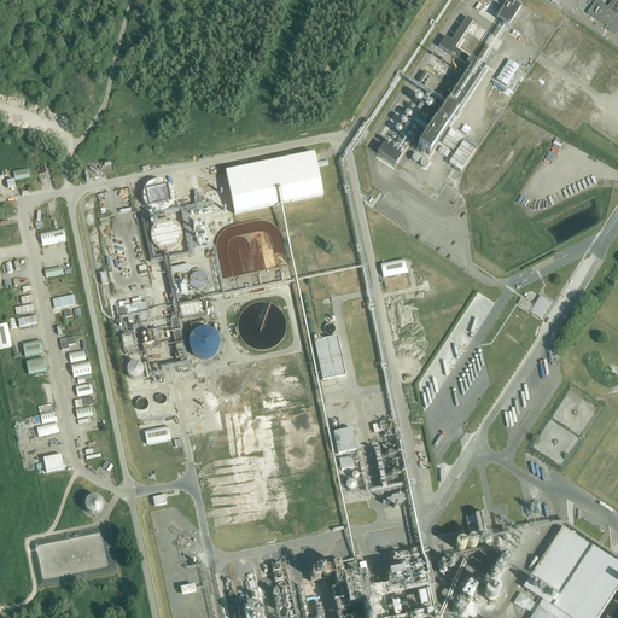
[(508,27),(522,7),(511,0),(491,0),(491,1),(502,9),(496,18),(508,27)]
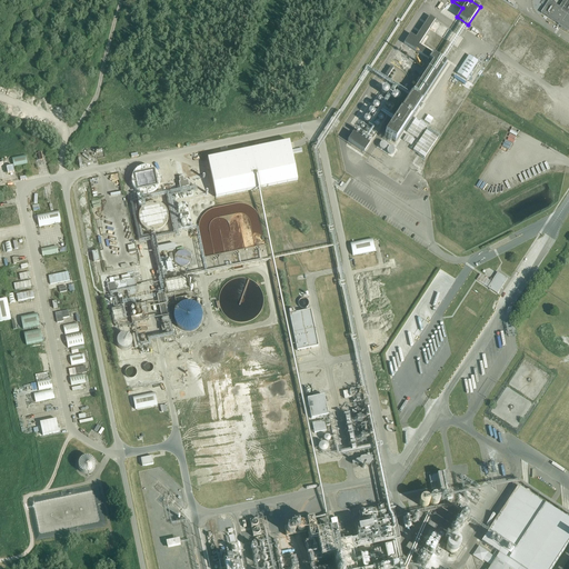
[(568,0),(565,0),(560,8),(550,0),(541,13),(568,31),(568,0)]
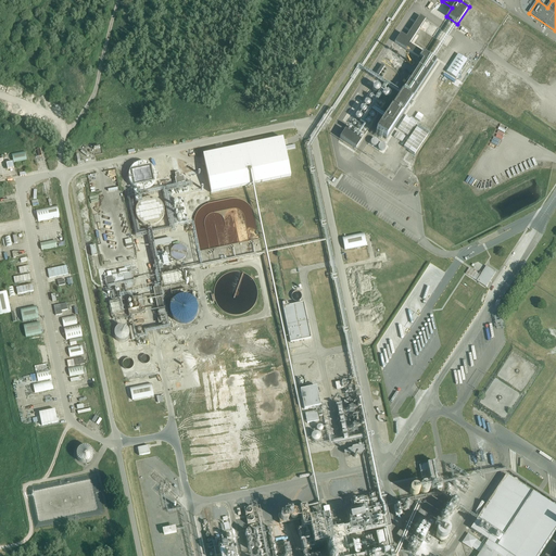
[(386,139),(436,62),(409,45),(425,20),(419,16),(406,37),(401,34),(394,42),(424,61),(376,133),(386,139)]
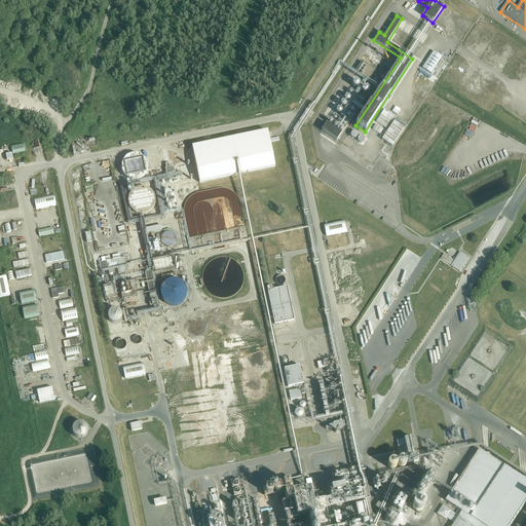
[(430,74),(442,58),(434,51),(422,68),(430,74)]
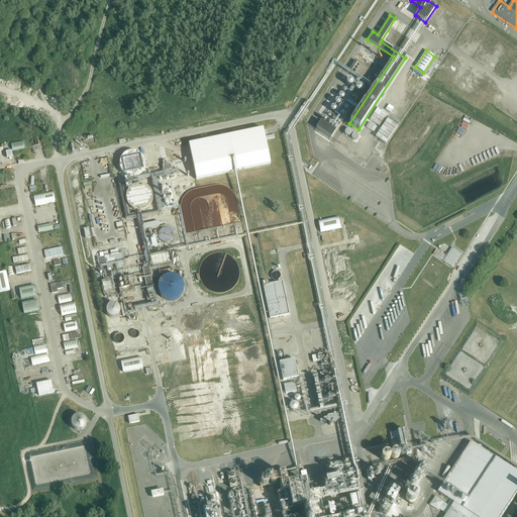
[(316,128),(330,138),(335,131),(321,121),(316,128)]
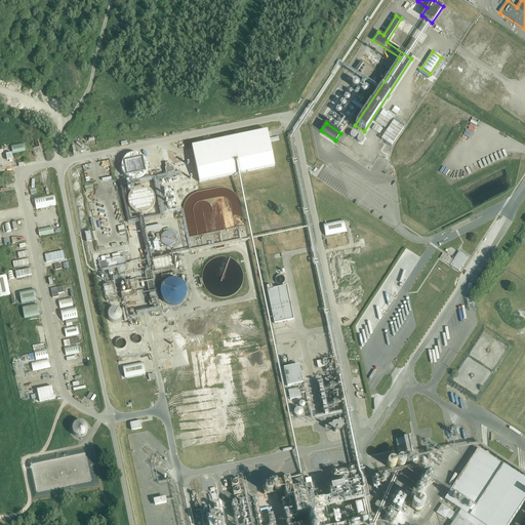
[(375,124),(371,129),(379,134),(382,129),(375,124)]
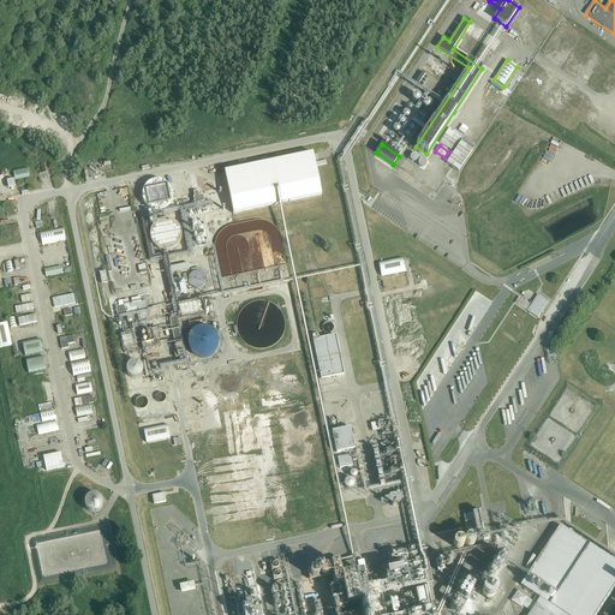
[(226,173),(234,213),(321,195),(312,155),(312,154),(225,172),(225,173),(226,173)]
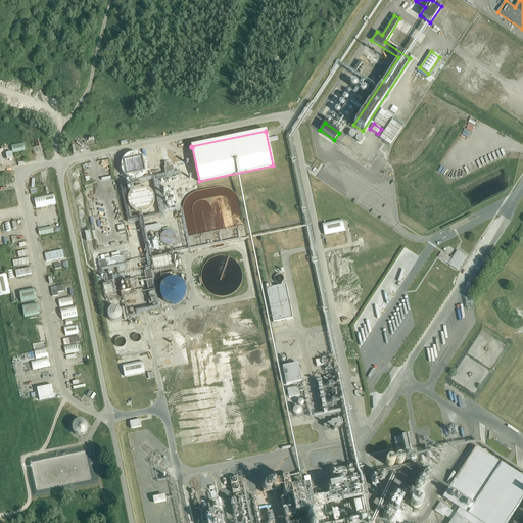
[(18,151),(27,149),(25,141),(16,143),(18,151)]
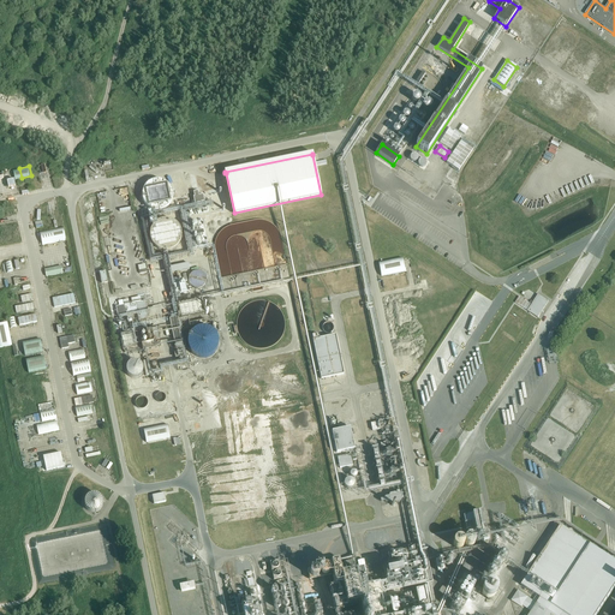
[(0,184),(1,192),(11,191),(7,172),(0,172),(0,184)]
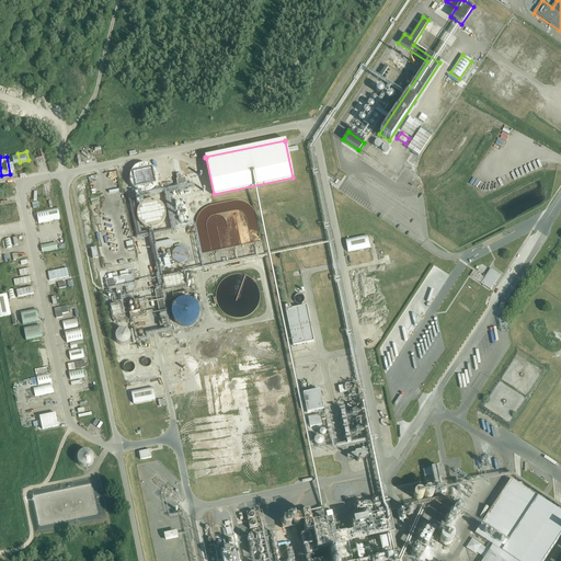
[(176,179),(175,180),(176,185),(185,183),(184,178),(180,179),(179,174),(176,175),(176,179)]
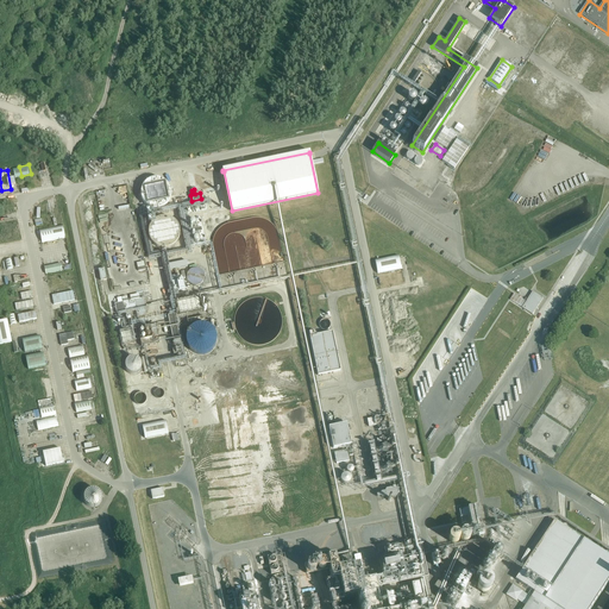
[(182,234),(180,223),(154,226),(155,232),(151,232),(152,237),(156,237),(156,240),(159,239),(161,242),(176,240),(176,236),(182,234)]
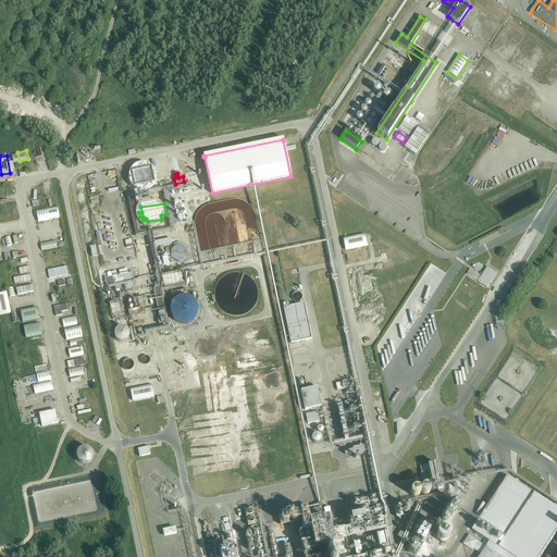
[(38,222),(59,218),(57,206),(36,210),(38,222)]
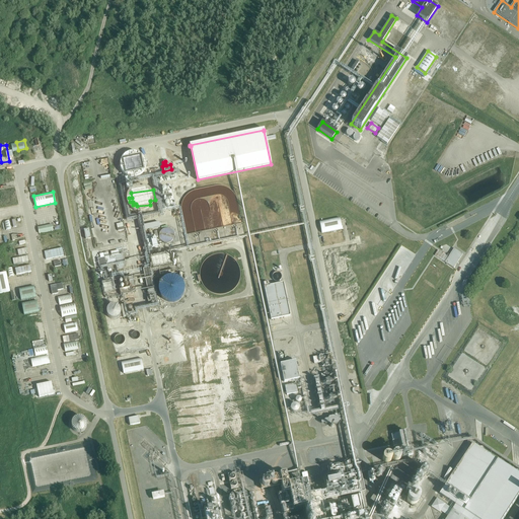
[(344,229),(342,217),(321,221),(323,233),(344,229)]
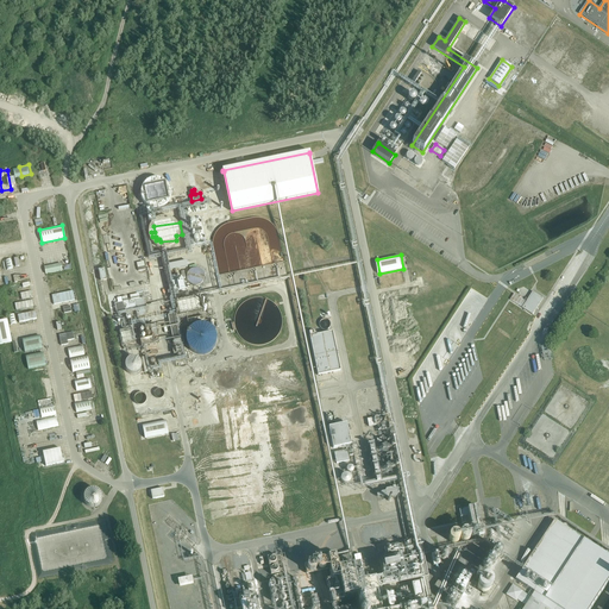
[(12,258),(4,261),(6,270),(14,268),(12,258)]
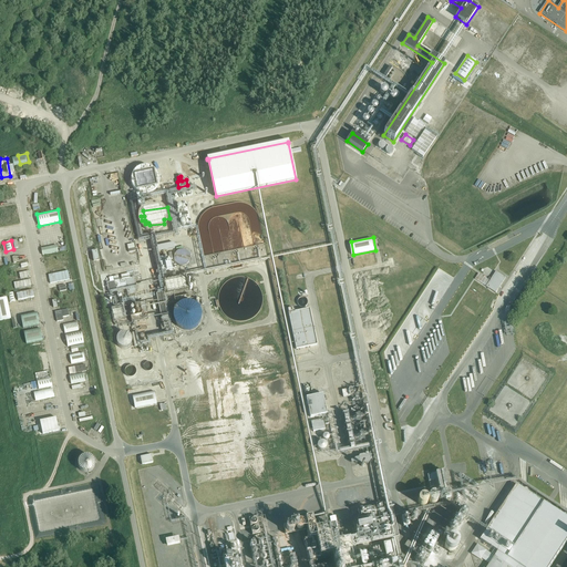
[(58,253),(55,245),(41,248),(42,255),(58,253)]
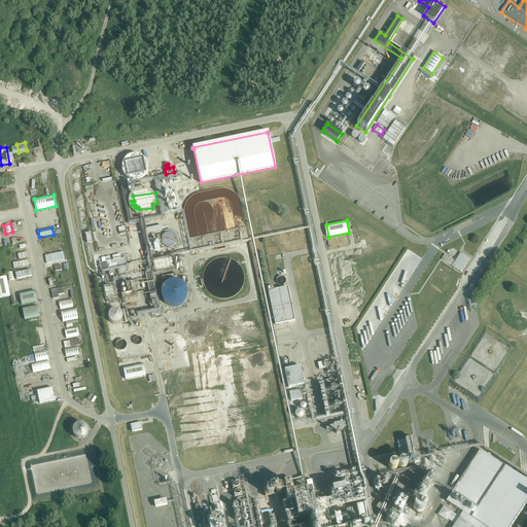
[(177,241),(177,239),(177,238),(177,237),(176,235),(175,234),(174,233),(172,233),(171,232),(170,232),(168,232),(167,233),(166,233),(165,234),(164,235),(163,236),(163,238),(163,239),(163,241),(163,242),(163,243),(164,244),(166,245),(167,246),(168,246),(170,247),(171,246),(172,246),(174,246),(175,245),(176,244),(176,242),(177,241)]
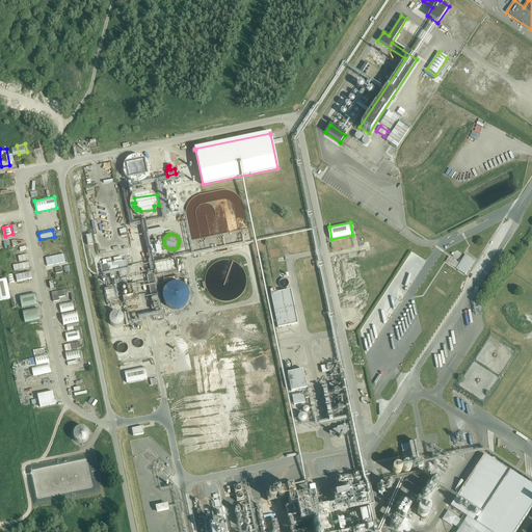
[(466,242),(459,249),(462,253),(469,244),(466,242)]
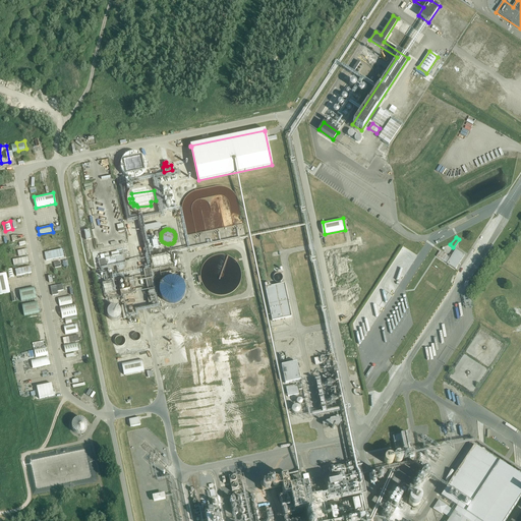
[(156,239),(147,241),(149,248),(157,247),(156,239)]
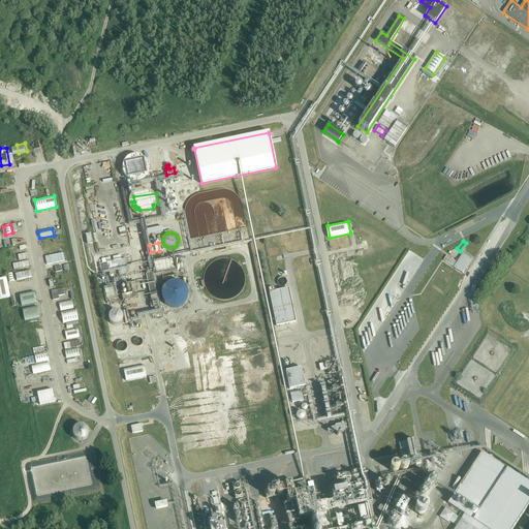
[(28,252),(20,254),(21,260),(30,258),(28,252)]
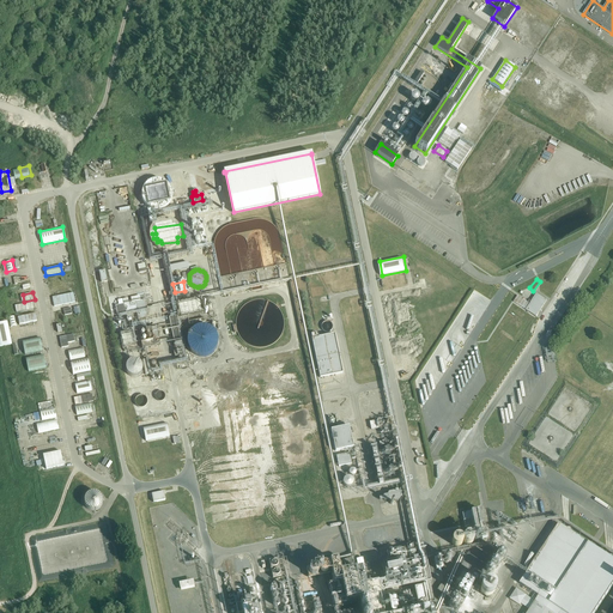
[(517,296),(514,302),(526,310),(536,317),(547,301),(536,293),(530,304),(517,296)]
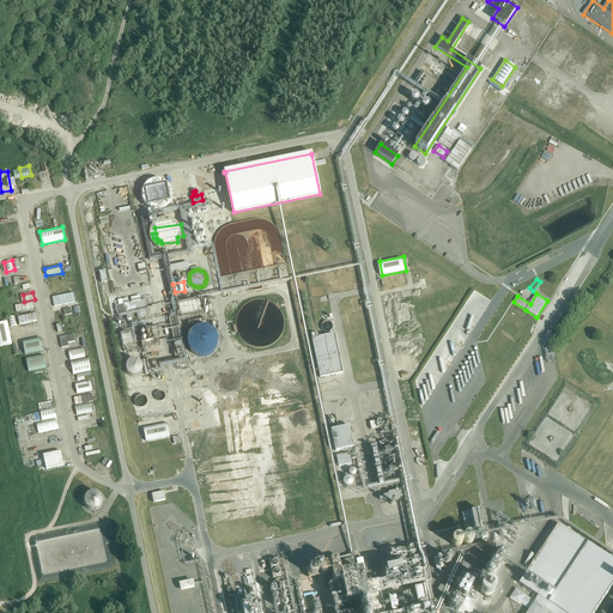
[(149,316),(145,299),(134,302),(138,319),(149,316)]
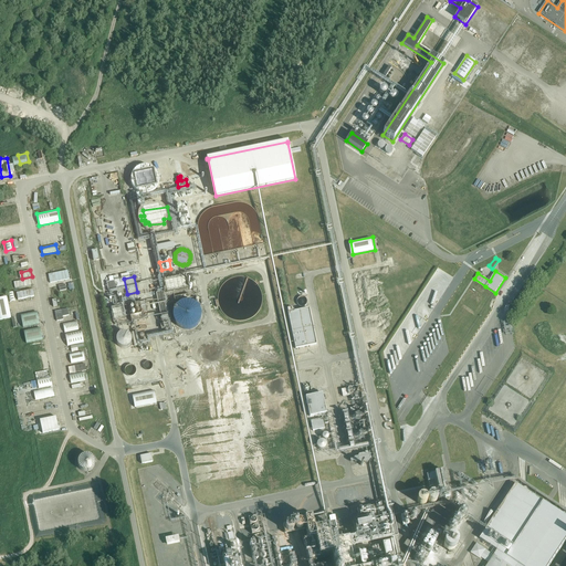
[(165,293),(187,289),(185,276),(165,281),(166,289),(164,289),(165,293)]
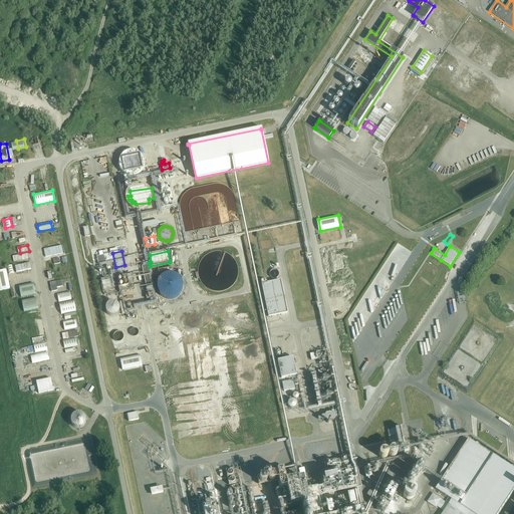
[(14,265),(15,272),(30,269),(29,263),(14,265)]
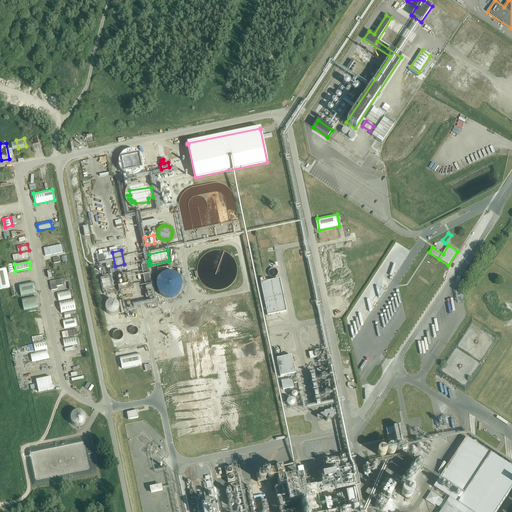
[(6,268),(0,269),(0,289),(10,287),(6,268)]
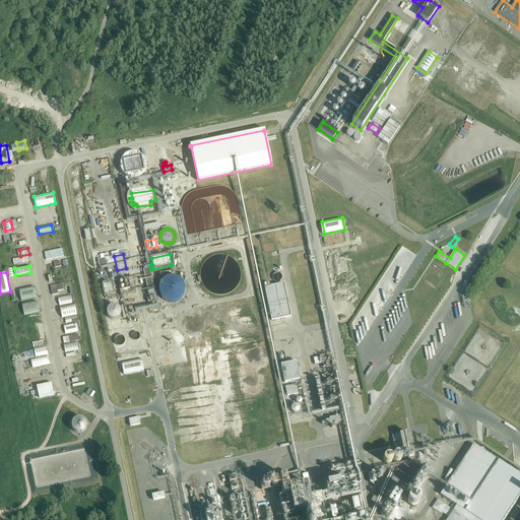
[(182,280),(182,277),(169,275),(167,280),(159,279),(157,284),(161,286),(159,297),(164,299),(164,301),(170,304),(174,305),(175,303),(182,304),(186,294),(188,282),(182,280)]
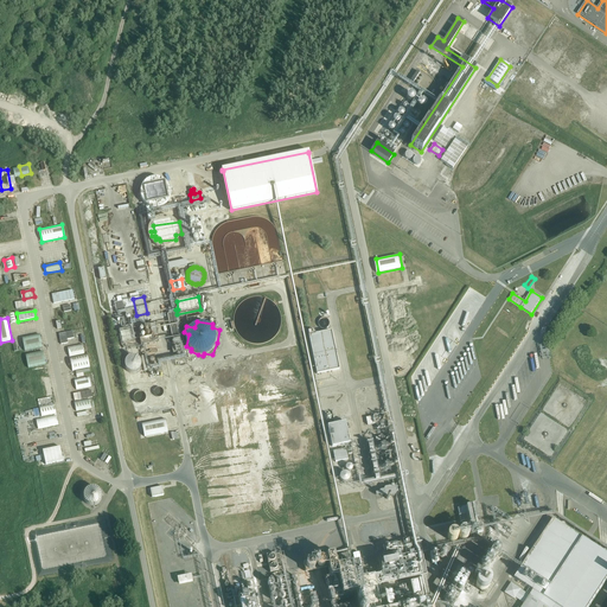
[(133,330),(122,332),(123,342),(135,340),(133,330)]
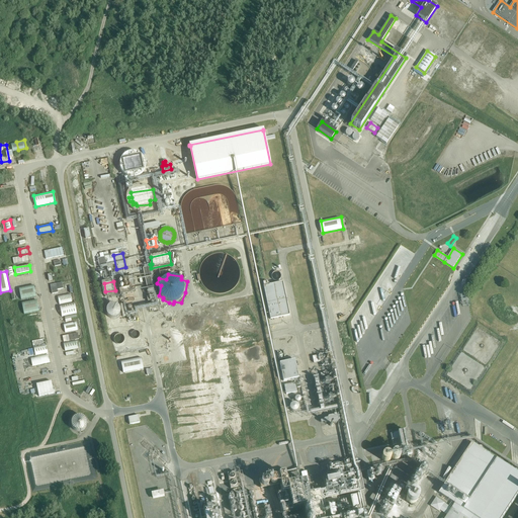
[(271,320),(290,316),(283,282),(269,285),(268,281),(263,282),(264,287),(271,320)]
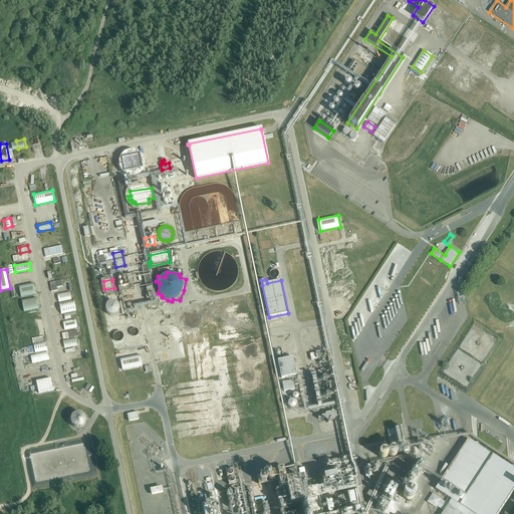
[(50,289),(63,286),(62,280),(49,283),(50,289)]
